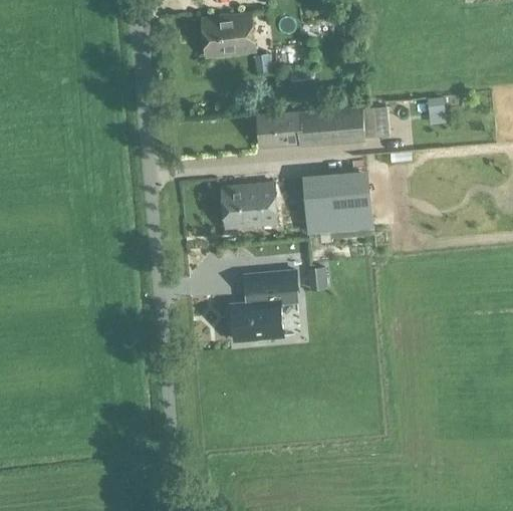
[(250,16),(201,21),(205,59),(254,54),(250,16)]
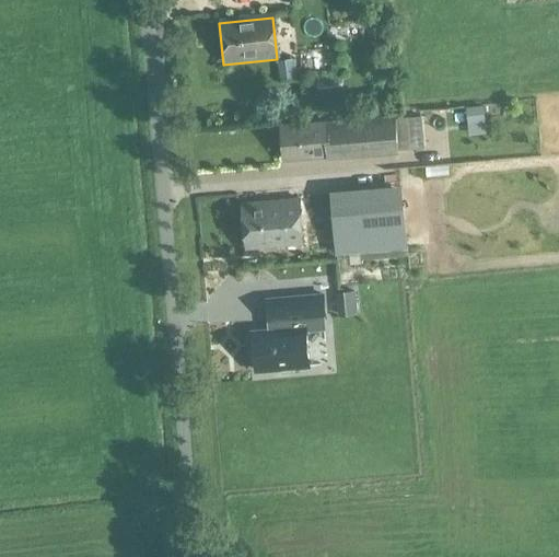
[(294,80),(292,61),(277,64),(279,81),(294,80)]
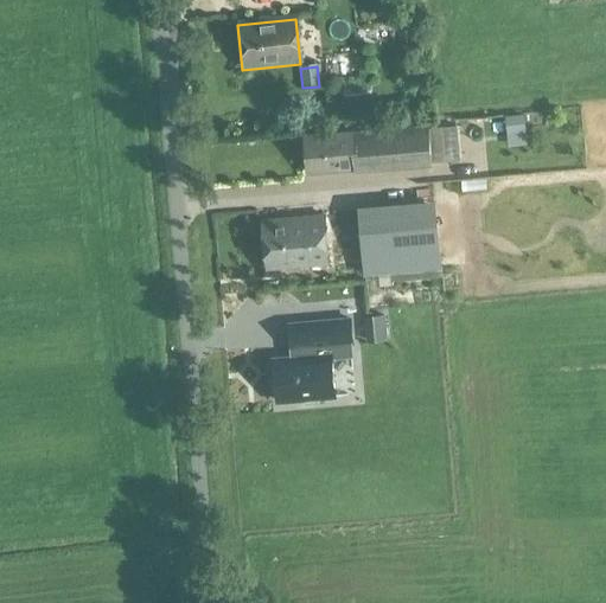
[(504,119),(505,136),(524,134),(523,116),(504,119)]
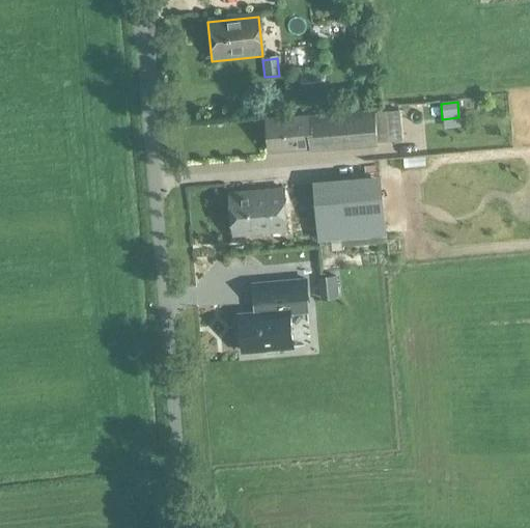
[(372,114),(306,119),(265,122),(268,154),(308,150),(309,153),(375,146),(375,144),(372,114)]
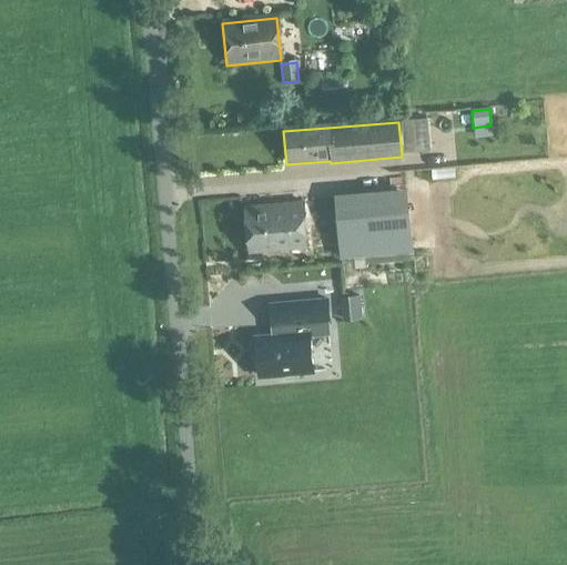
[(341,260),(411,254),(405,190),(334,197),(341,260)]
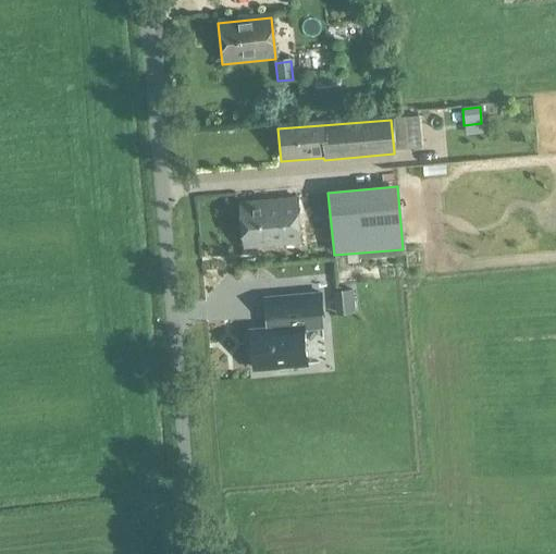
[(296,201),(238,207),(243,250),(299,245),(296,201)]
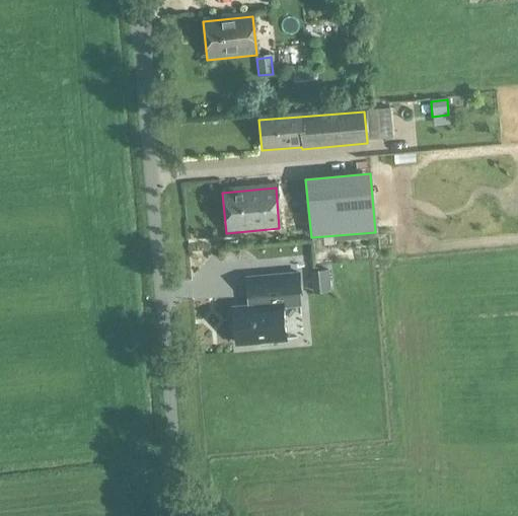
[(327,273),(310,274),(312,295),(329,294),(327,273)]
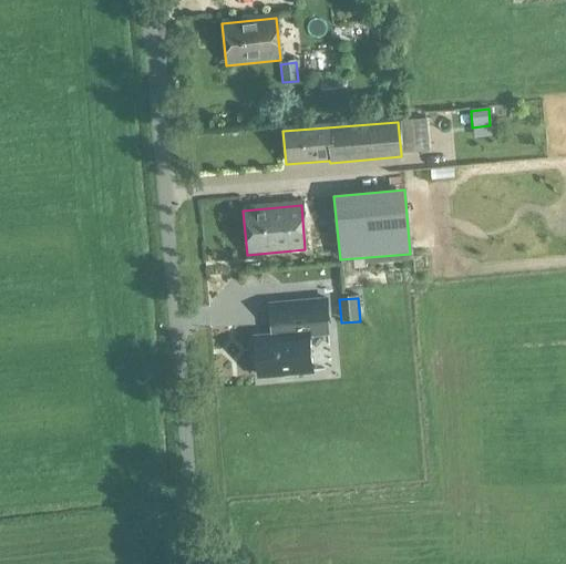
[(284,376),(284,380),(302,378),(301,373),(311,373),(309,337),(326,336),(325,322),(327,322),(325,301),(268,306),(270,328),(273,328),(274,337),(255,338),(255,342),(250,347),(251,358),(256,360),(258,378),(284,376)]
